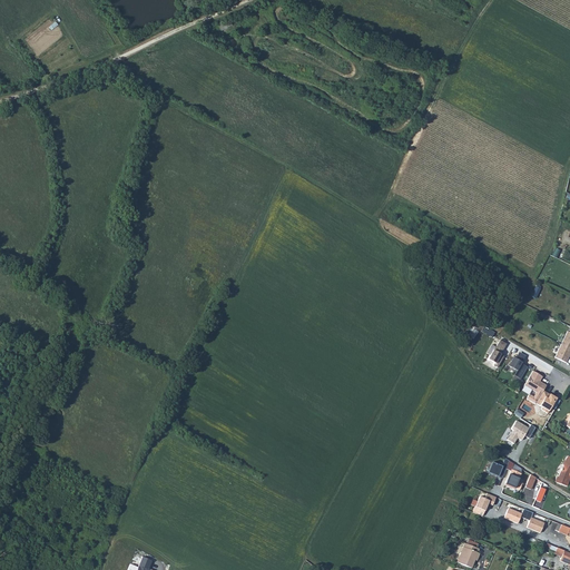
[(530,297),(536,300),(540,288),(534,286),(530,297)]
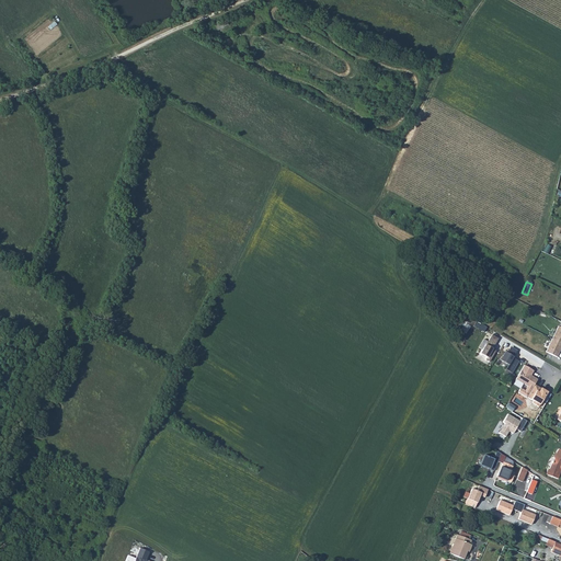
[(560,328),(558,327),(551,339),(560,343),(560,328)]
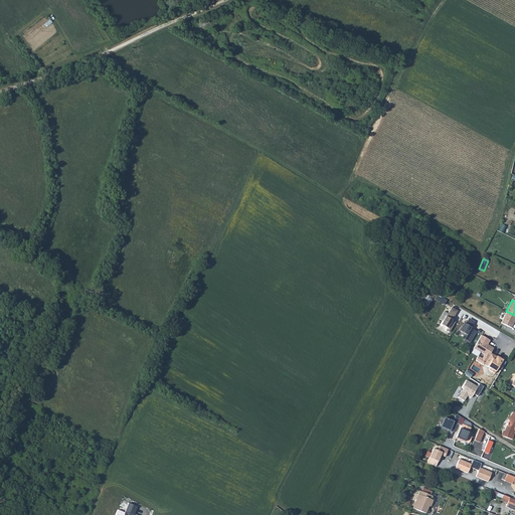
[(458,311),(452,308),(448,314),(448,313),(441,325),(447,328),(446,330),(449,332),(455,322),(452,320),(451,320),(453,317),(455,316),(458,311)]
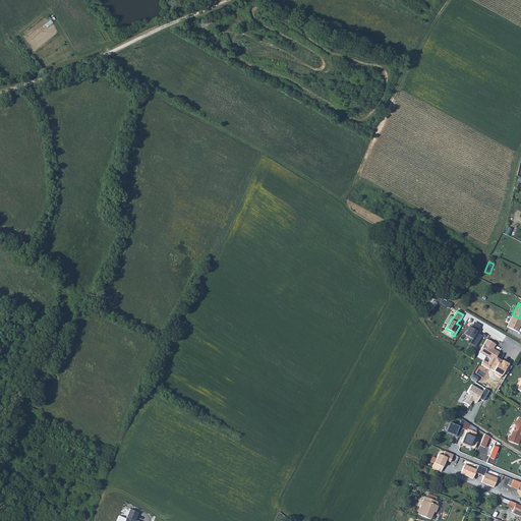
[(520,319),(512,314),(506,327),(516,332),(520,324),(520,319)]
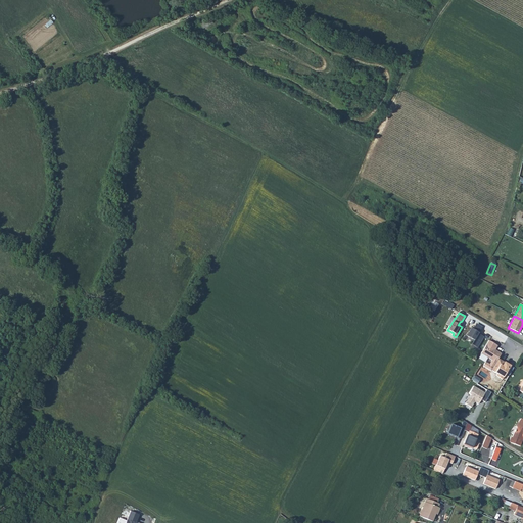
[(471,328),(466,336),(474,340),(478,333),(471,328)]
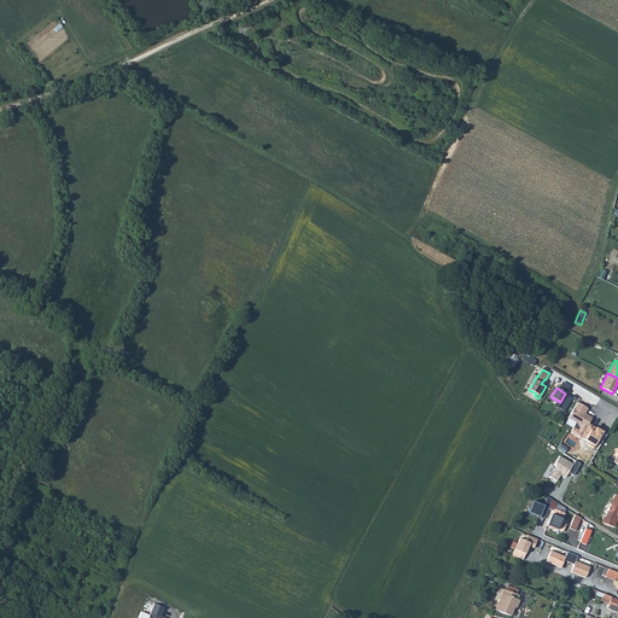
[(577,402),(569,418),(586,429),(588,424),(592,418),(587,415),(586,417),(583,415),(588,408),(577,402)]
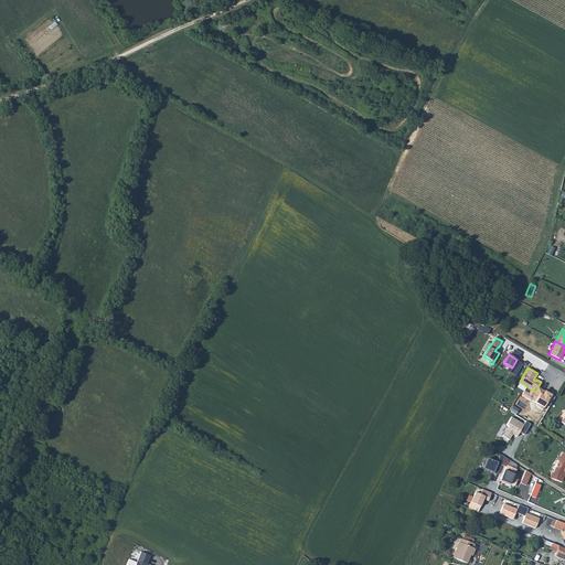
[(535,392),(531,400),(536,404),(535,406),(542,411),(548,400),(546,397),(548,394),(537,387),(535,392)]
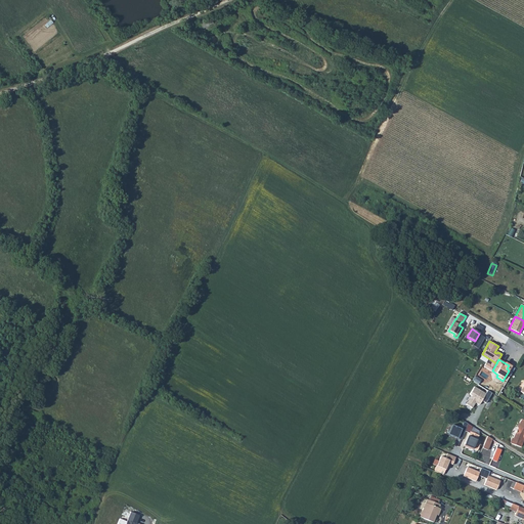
[(470,394),(472,395),(466,404),(472,408),(475,402),(479,405),(482,400),(486,403),(492,393),(487,391),(485,394),(475,387),(470,394)]
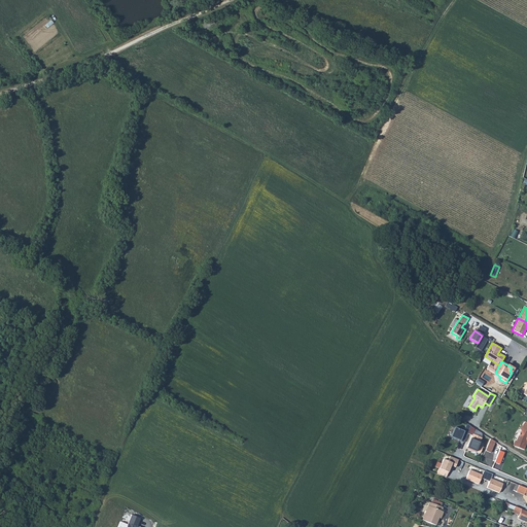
[(526,423),(524,422),(522,425),(524,426),(520,430),(518,434),(515,442),(514,441),(512,446),(524,450),(526,442),(526,441),(526,423)]
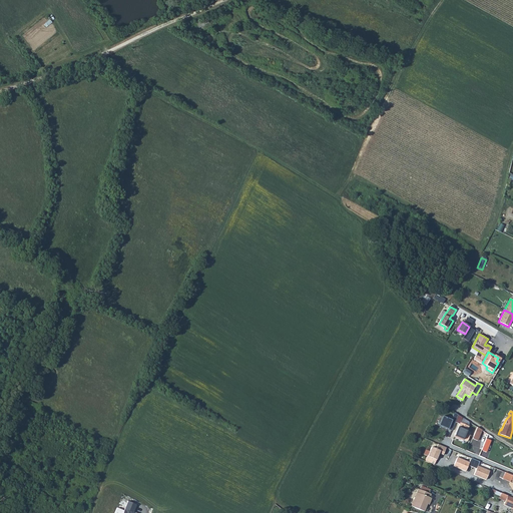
[(462,418),(458,415),(457,417),(455,422),(460,424),(454,436),(457,437),(456,438),(463,441),(463,440),(467,441),(470,435),(466,434),(469,426),(460,423),(462,418)]
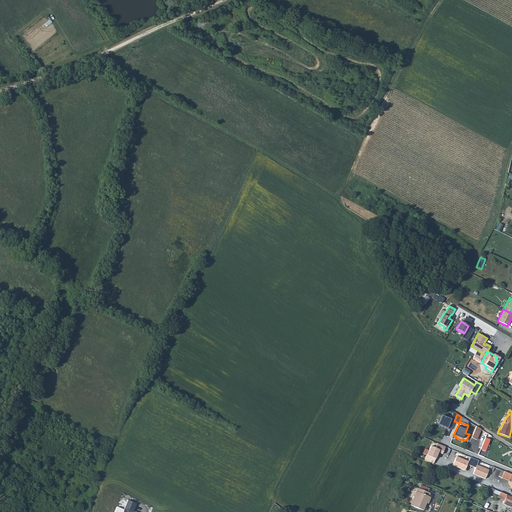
[(441,415),(438,424),(450,430),(454,421),(456,416),(452,415),(450,419),(441,415)]
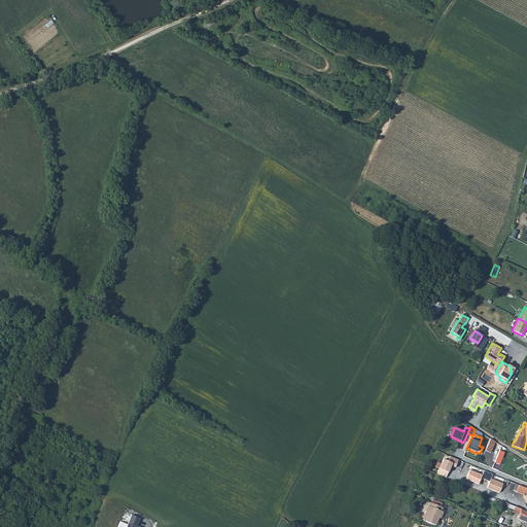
[(494,442),(490,438),(485,451),(490,453),(494,442)]
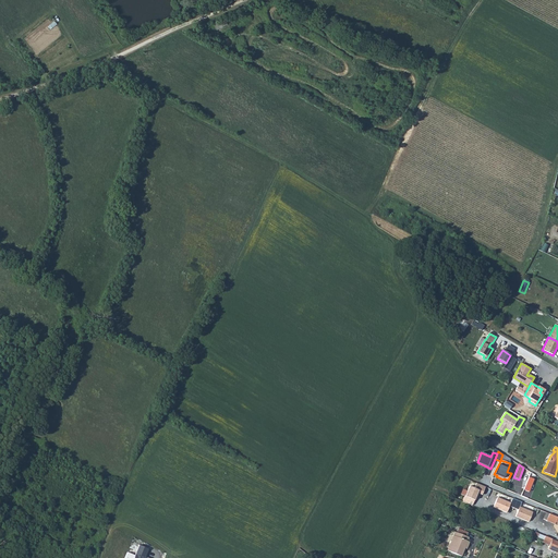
[(474,488),(469,486),(464,496),(474,500),(477,493),(482,495),(485,486),(476,483),(474,488)]
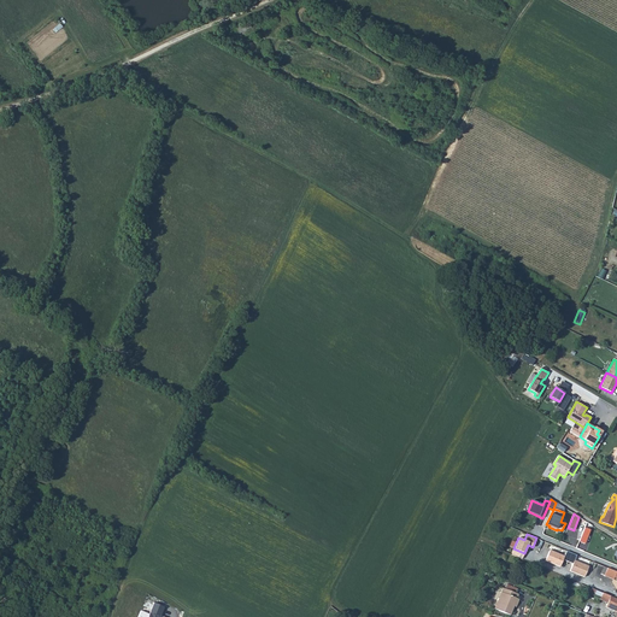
[(571,553),(566,551),(564,556),(550,551),(547,557),(545,560),(559,566),(563,559),(568,562),(571,553)]
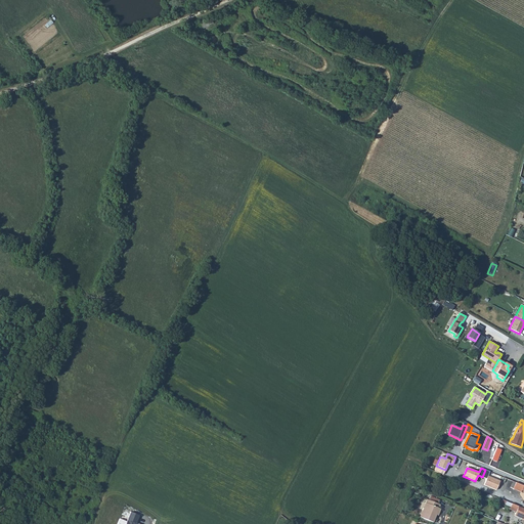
[(489,471),(485,470),(482,477),(486,479),(484,484),(496,490),(499,481),(487,476),(489,471)]
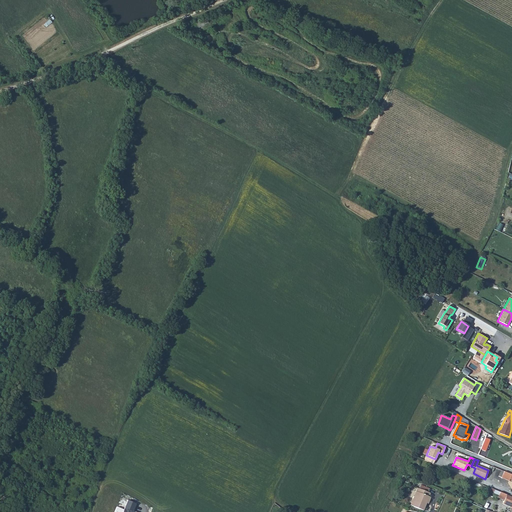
[(511,474),(501,470),(498,476),(509,481),(509,480),(511,480),(511,474)]
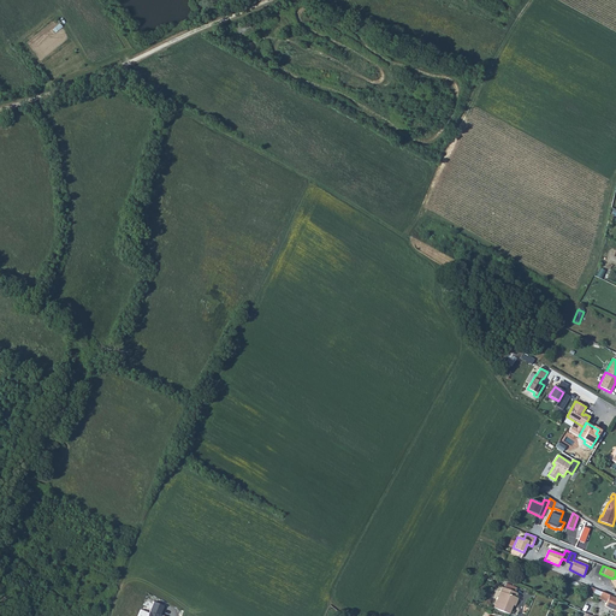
[(504,588),(502,587),(493,608),(509,615),(513,605),(515,606),(519,598),(516,598),(517,593),(515,592),(504,588)]
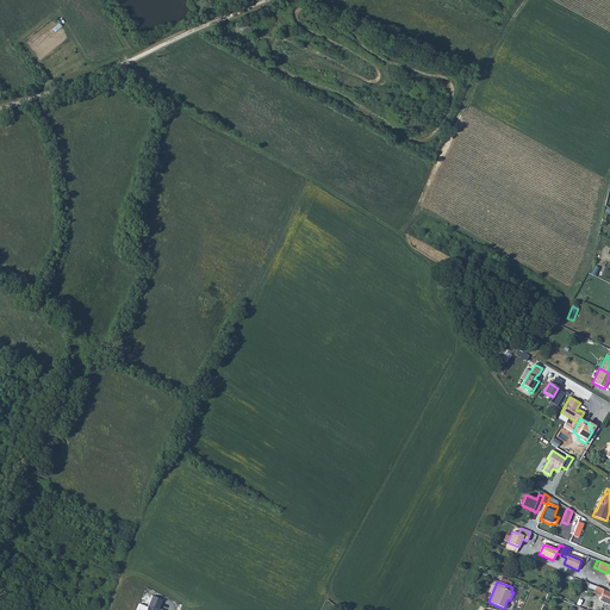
[(592,593),(601,597),(603,590),(596,586),(592,593)]
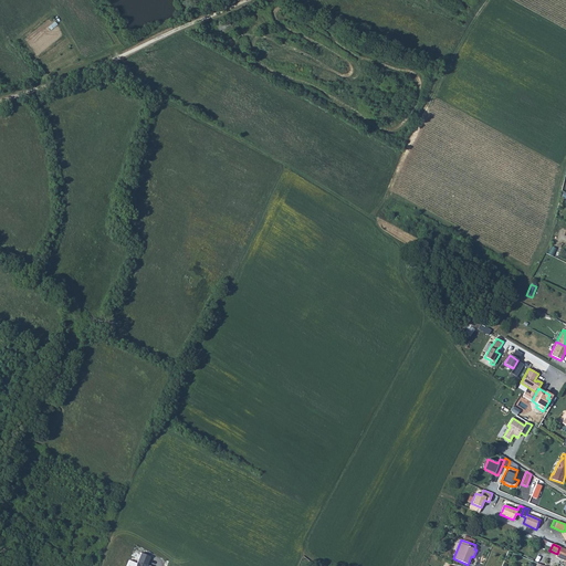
[(555,557),(563,561),(565,553),(565,549),(559,547),(557,554),(555,557)]
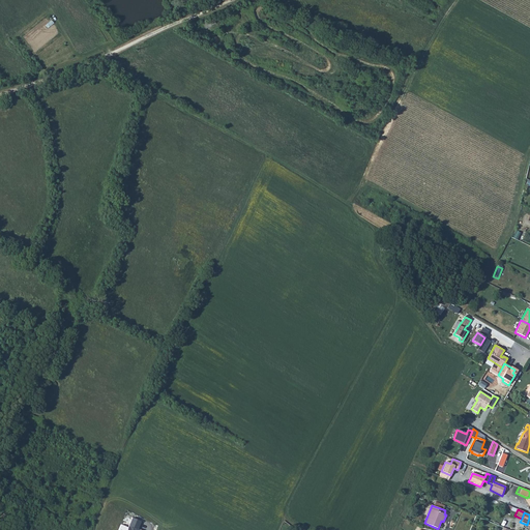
[(121,525),(119,529),(140,529),(138,529),(141,522),(133,518),(128,528),(121,525)]
